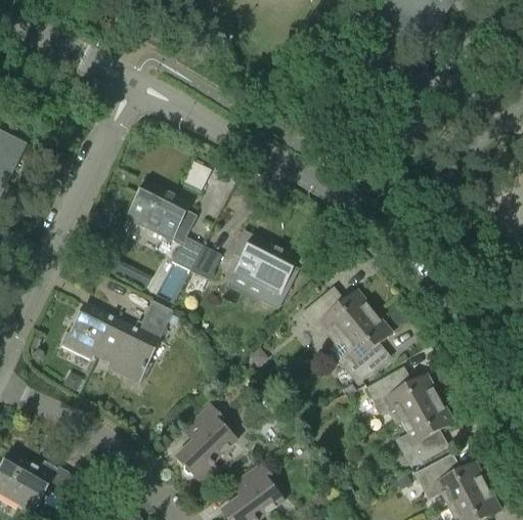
[(202,33),(212,38),(219,24),(209,18),(202,33)]
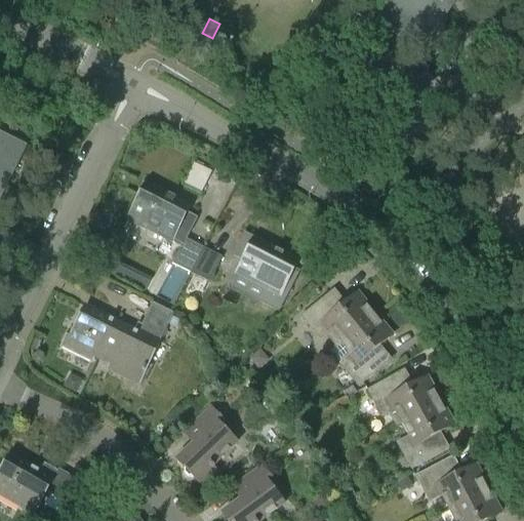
[(0,195),(16,162),(9,158),(18,138),(0,129),(0,116),(0,195)]
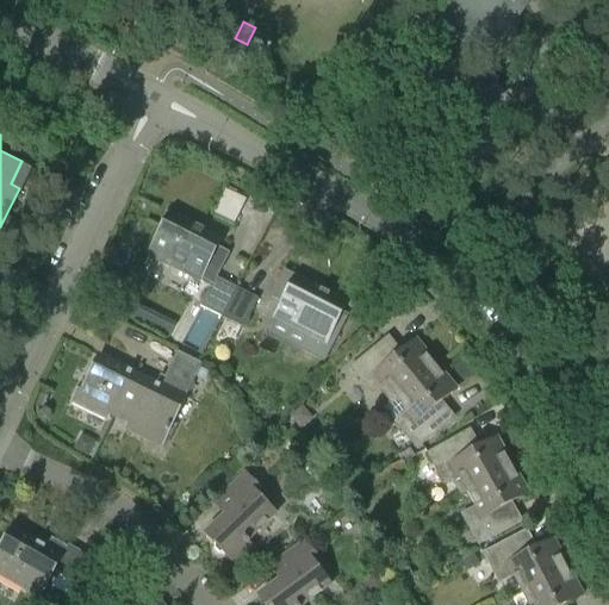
[(202,303),(223,313),(237,284),(218,274),(230,249),(218,243),(222,236),(167,209),(160,223),(163,225),(150,251),(200,278),(203,273),(213,279),(202,303)]
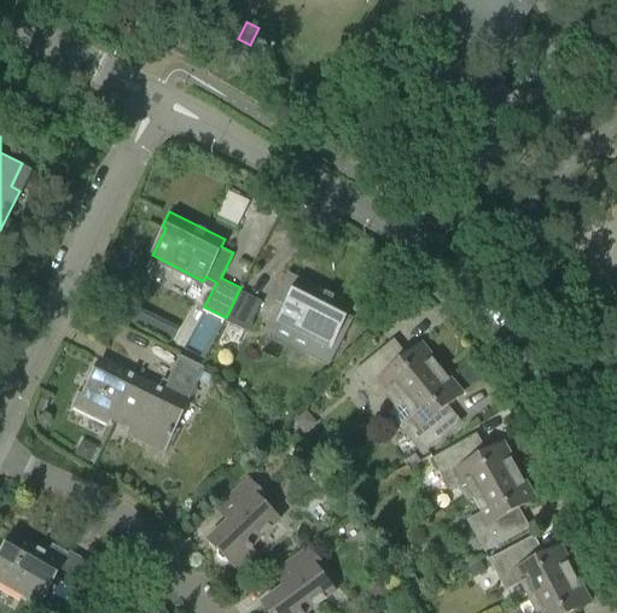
[(291,268),(277,297),(287,303),(279,320),(315,339),(308,355),(322,362),(330,346),(351,303),(301,278),(302,274),(291,268)]
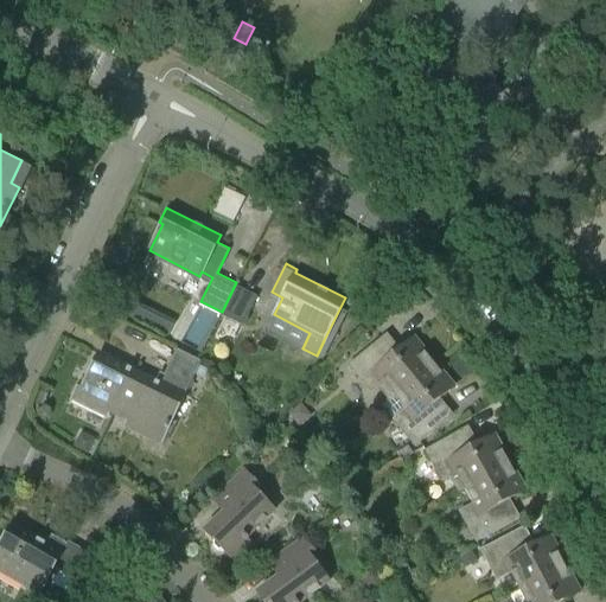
[(237,283),(223,312),(243,324),(259,294),(237,283)]
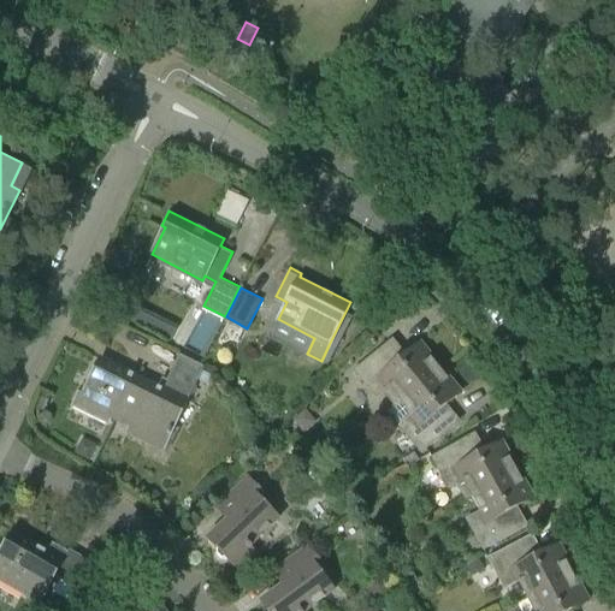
[(389,384),(401,398),(439,366),(432,356),(435,355),(423,340),(402,356),(388,340),(355,367),(377,395),(389,384)]
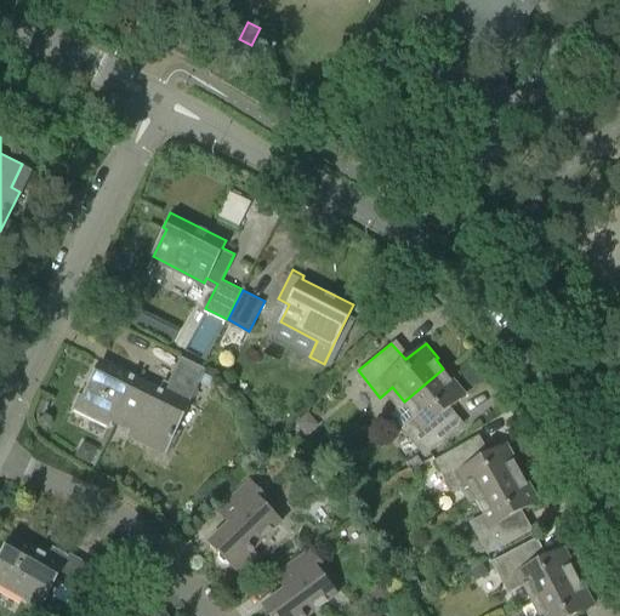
[(204,371),(205,370),(206,366),(182,354),(175,368),(200,380),(204,371)]
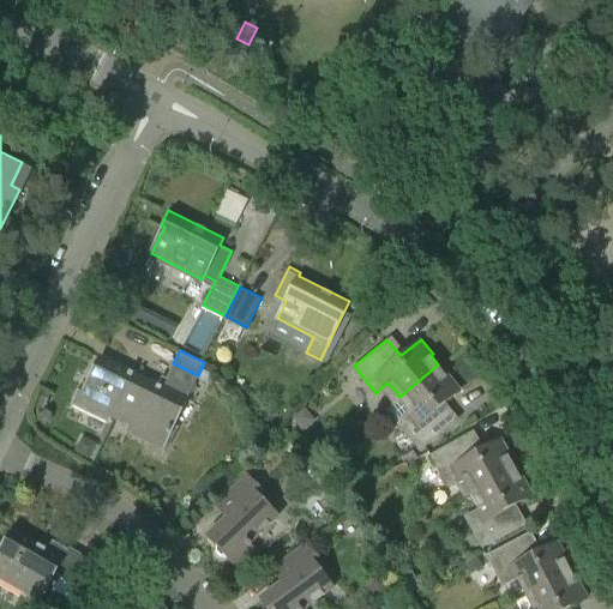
[(83,384),(74,402),(108,418),(110,414),(113,415),(134,371),(101,355),(85,385),(83,384)]
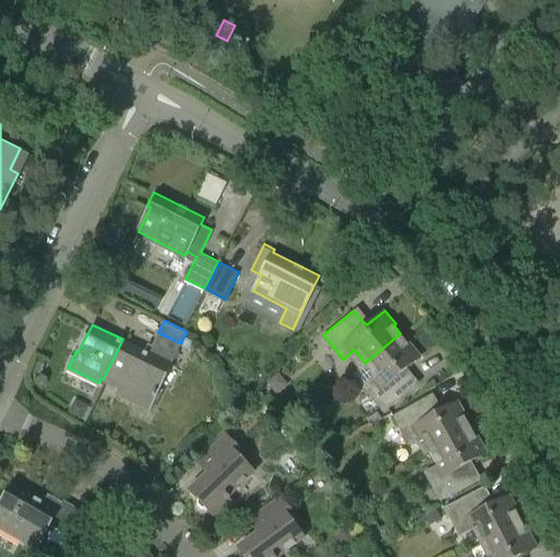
[(123,339),(103,379),(120,387),(117,391),(135,400),(137,396),(151,402),(181,343),(158,332),(152,343),(157,347),(153,354),(144,350),(123,339)]
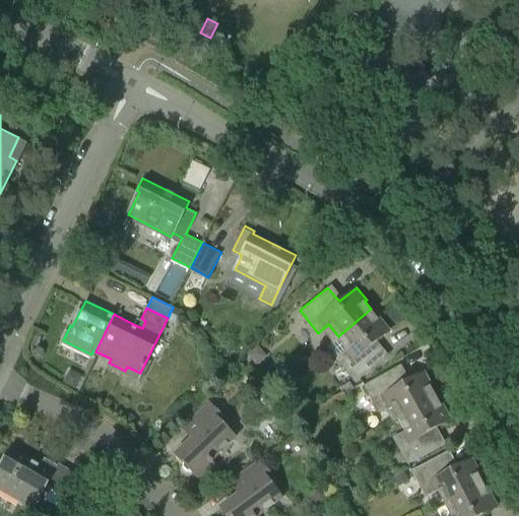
[(371,309),(327,345),(355,380),(384,357),(373,342),(390,328),(380,316),(378,318),(371,309)]
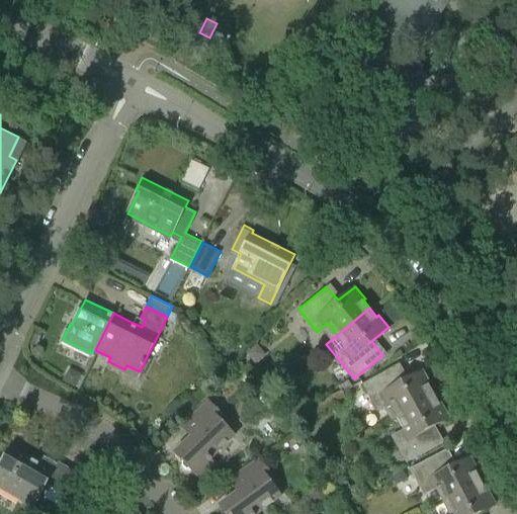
[(179,314),(170,310),(167,317),(176,321),(179,314)]
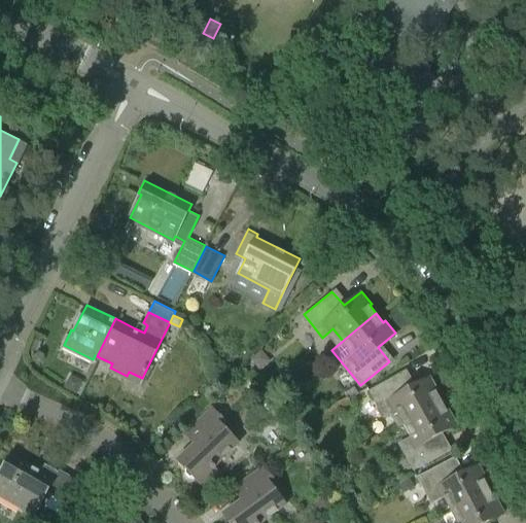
[(36,335),(30,348),(37,351),(43,338),(36,335)]
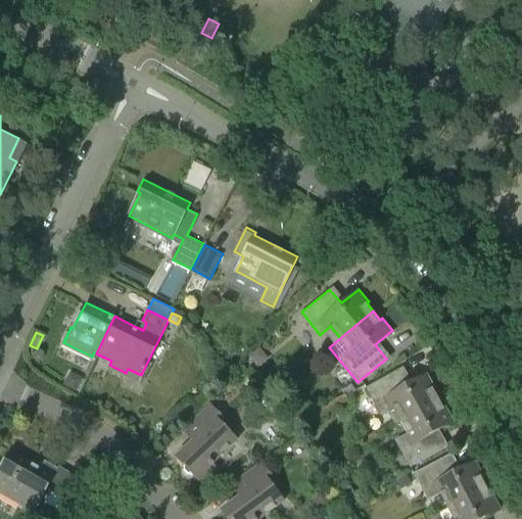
[(401,419),(438,397),(433,388),(435,387),(427,373),(408,383),(398,368),(367,386),(381,412),(387,409),(395,422),(401,419)]
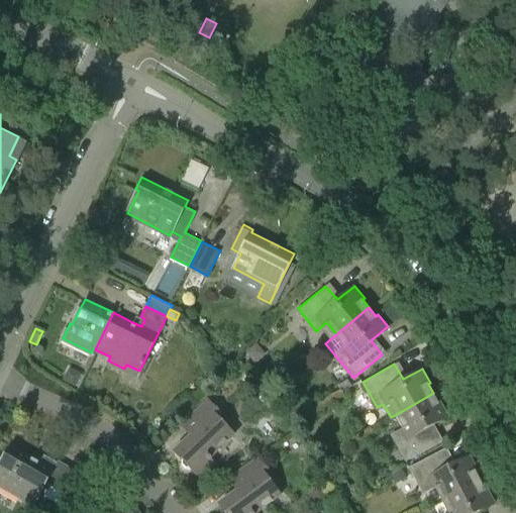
[(346,376),(337,382),(341,389),(351,382),(346,376)]
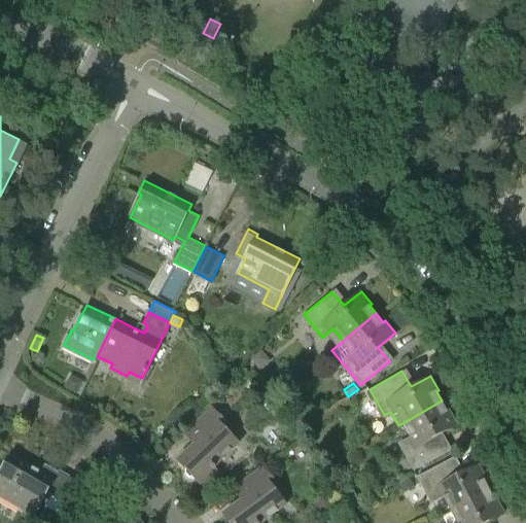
[(442,401),(405,422),(412,436),(399,442),(414,468),(447,450),(437,434),(457,423),(449,409),(447,410),(442,401)]
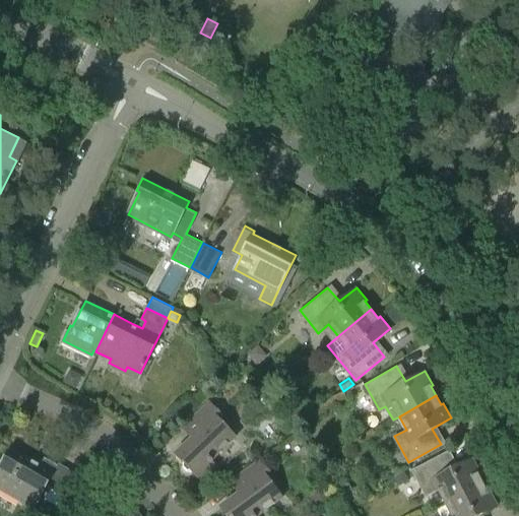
[(183,427),(193,437),(177,452),(184,460),(183,465),(188,469),(192,468),(201,478),(216,464),(212,460),(213,459),(212,457),(236,435),(223,422),(226,418),(210,400),(183,427)]
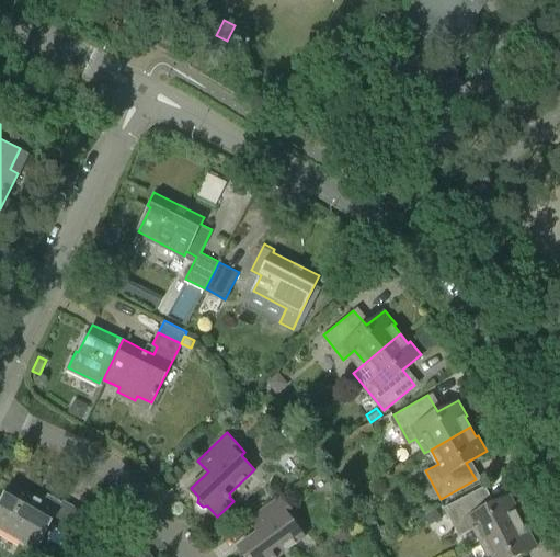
[(323,436),(312,443),(319,454),(330,447),(323,436)]
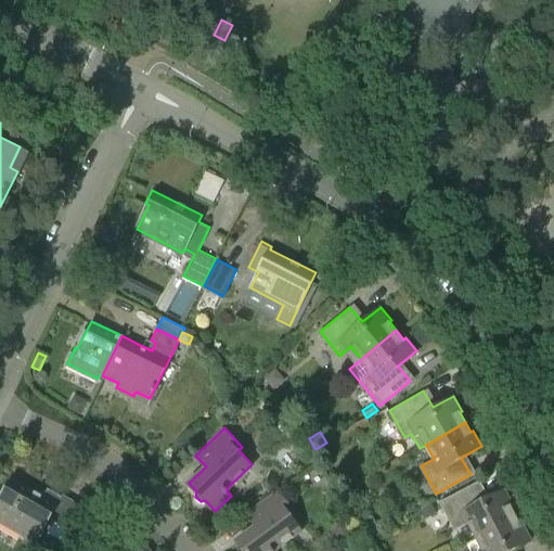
[(13,477),(0,498),(0,519),(36,540),(43,528),(62,539),(81,507),(47,487),(42,495),(13,477)]
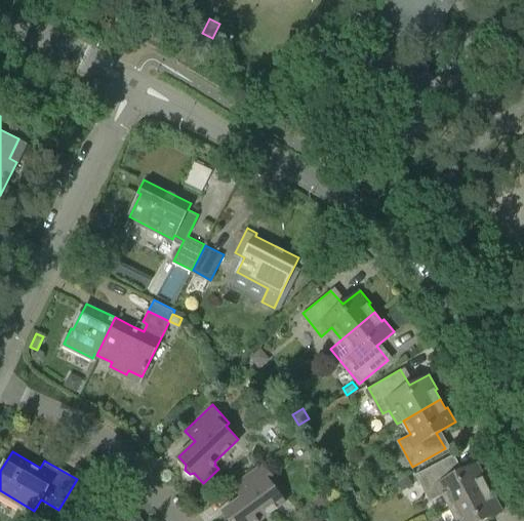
[(443,493),(450,507),(488,487),(483,478),(485,476),(478,462),(457,473),(449,456),(416,473),(430,499),(443,493)]
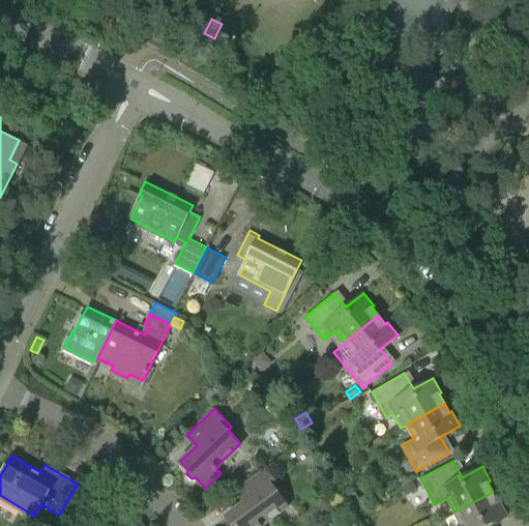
[(288,505),(276,490),(281,487),(266,467),(236,490),(244,501),(226,516),(232,524),(231,525),(262,525),(261,525),(288,505)]
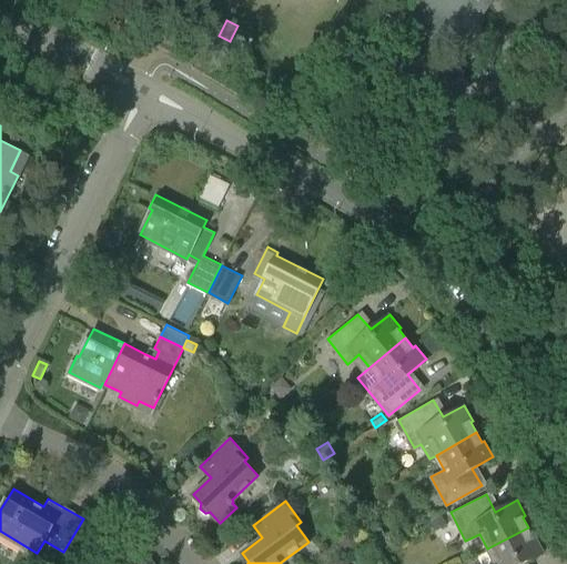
[(433,506),(423,512),(427,517),(437,512),(433,506)]
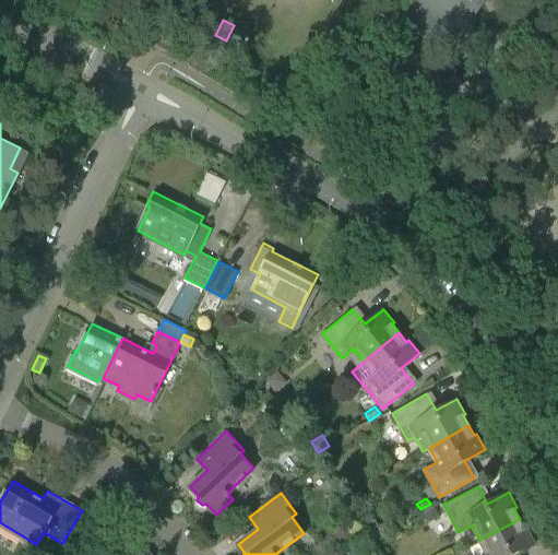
[(374,516),(363,521),(370,535),(381,529),(374,516)]
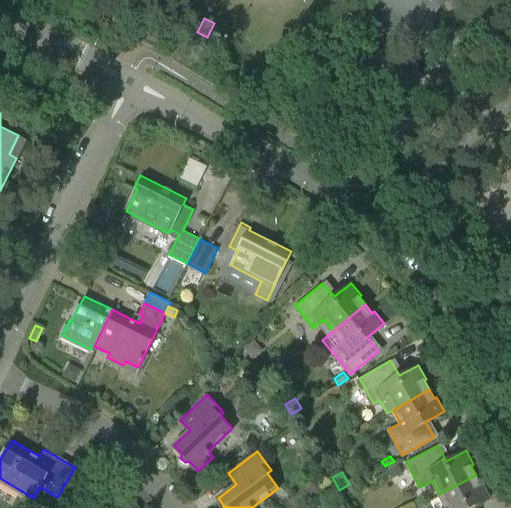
[(476,475),(439,494),(446,507),(444,507),(471,507),(490,497),(483,483),(481,484),(476,475)]
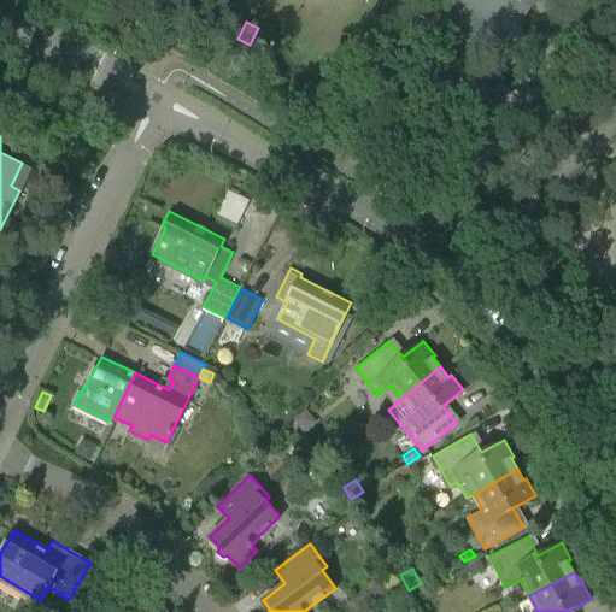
[(380,577),(375,581),(375,590),(379,595),(385,595),(388,593),(391,589),(391,581),(387,577),(380,577)]
